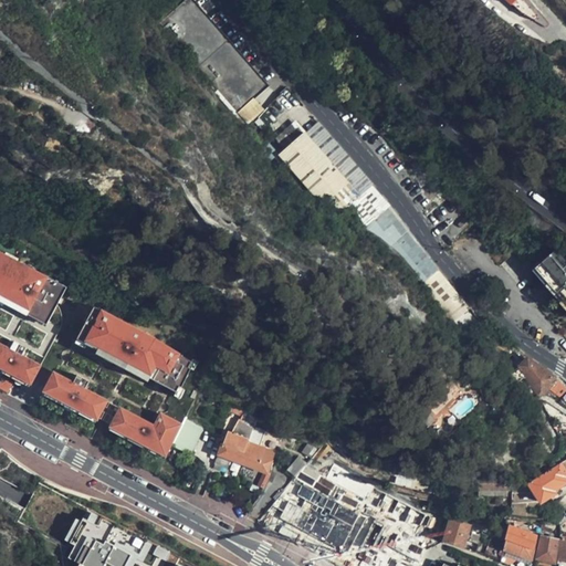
[(199,9),(191,0),(182,0),(158,21),(238,113),(268,86),(199,9)]
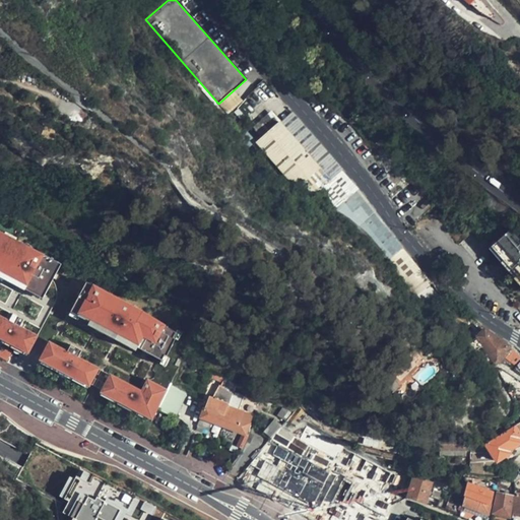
[(481,0),(466,0),(481,13),(483,13),(485,15),(491,19),(496,15),(481,0)]
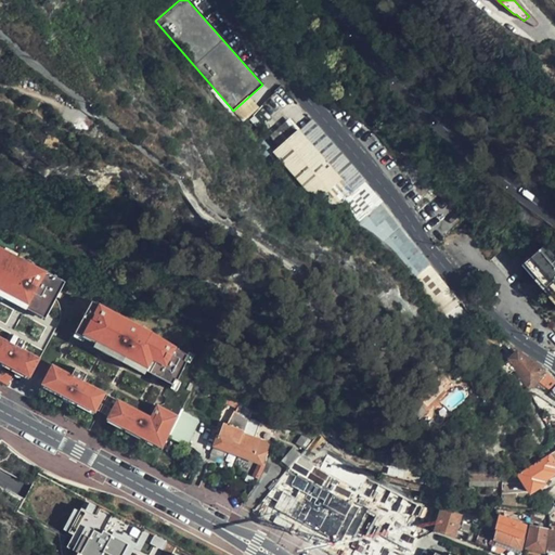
[(318,127),(312,120),(300,130),(352,190),(360,183),(363,180),(347,160),(323,133),(318,127)]
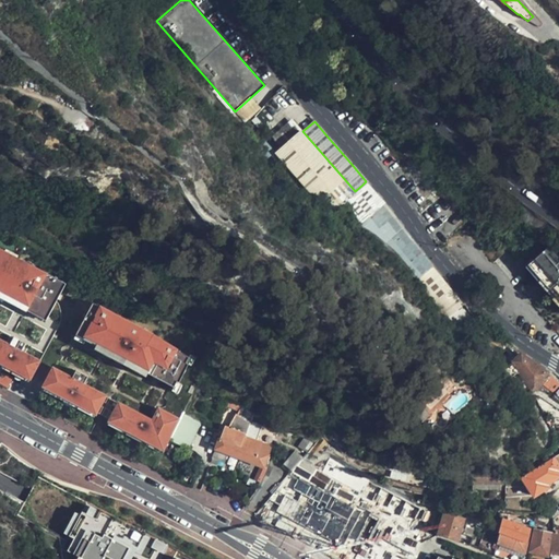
[(355,191),(302,131),(300,131),(276,153),(330,213),(341,204),(360,225),(381,205),(363,185),(355,191)]
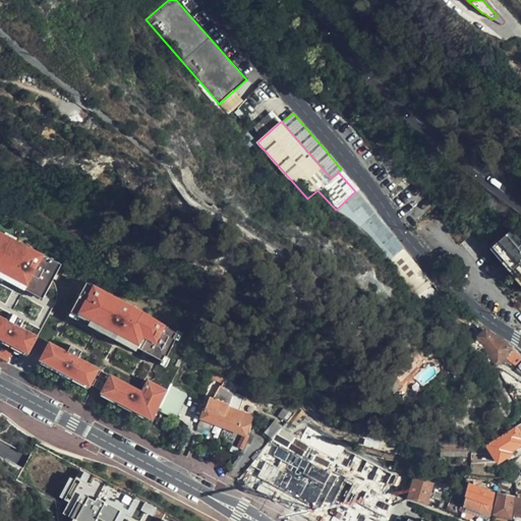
[(356,193),(337,211),(395,271),(411,257),(356,193)]
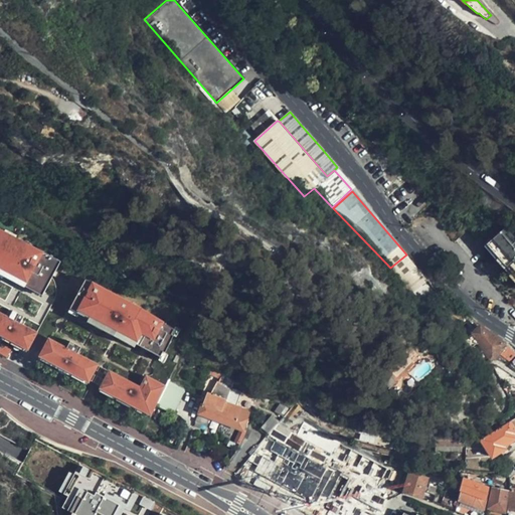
[(514,239),(503,226),(481,246),(514,283),(514,239)]
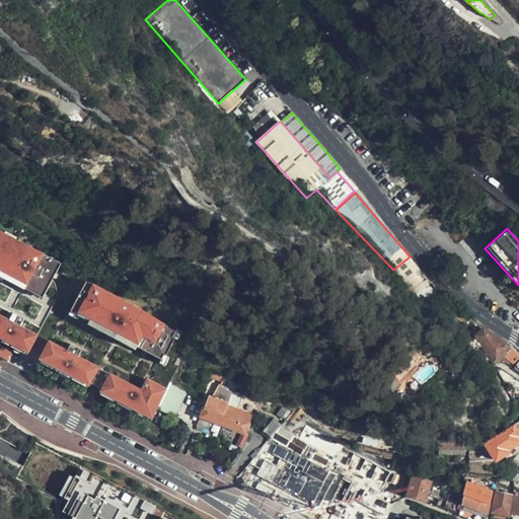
[(39,336),(56,302),(57,301),(58,295),(57,288),(54,282),(52,279),(60,263),(0,230),(0,336),(5,339),(4,341),(28,354),(39,336)]
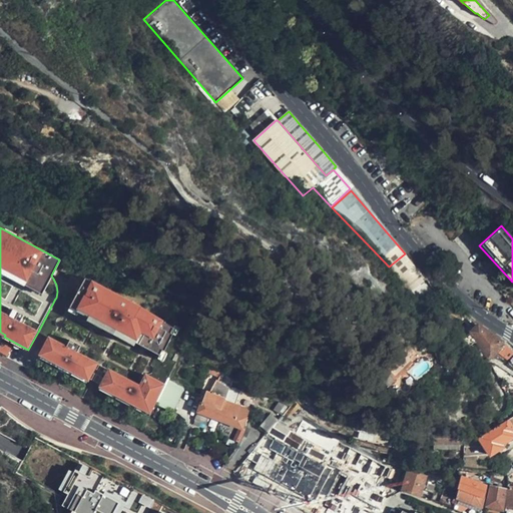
[(128,404),(151,414),(186,339),(138,307),(93,283),(87,294),(80,290),(71,307),(55,299),(38,332),(50,338),(40,355),(61,367),(62,365),(68,368),(67,370),(89,381),(89,380),(101,387),(100,388),(122,400),(123,398),(129,402),(128,404)]
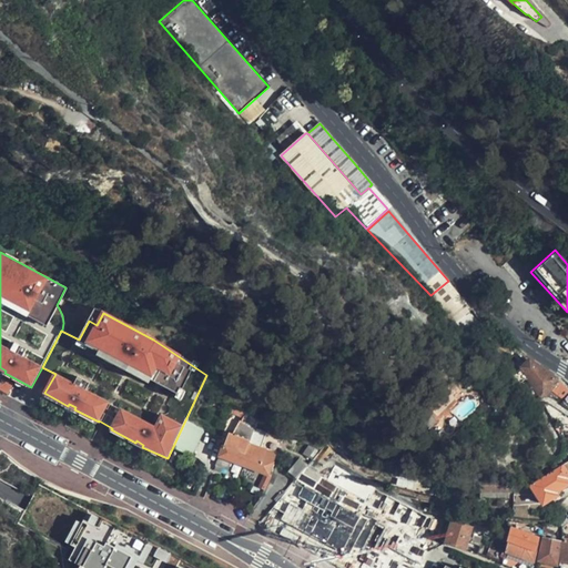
[(545,396),(557,382),(557,379),(554,377),(520,353),(515,359),(519,364),(538,396),(543,396),(545,396)]
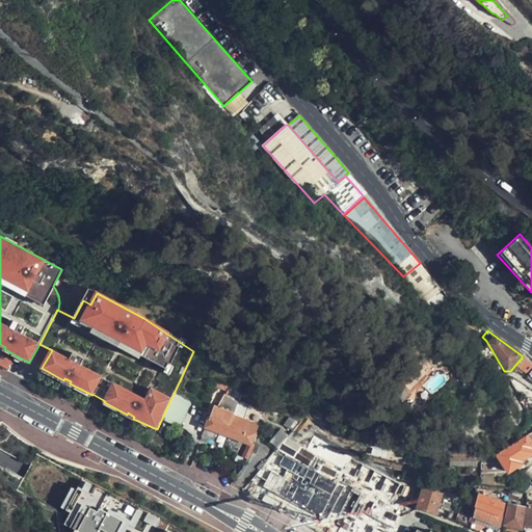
[(406,390),(424,373),(417,365),(399,381),(406,390)]
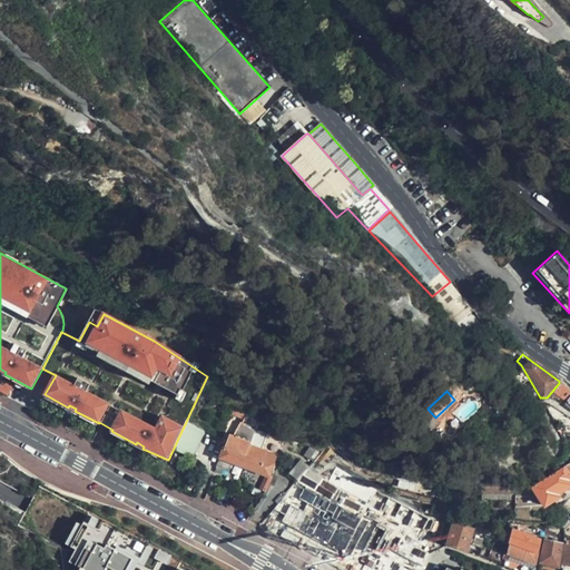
[(257,431),(263,422),(262,420),(249,413),(205,393),(189,421),(226,439),(237,443),(244,445),(242,451),(245,452),(254,432),(256,433),(257,431)]
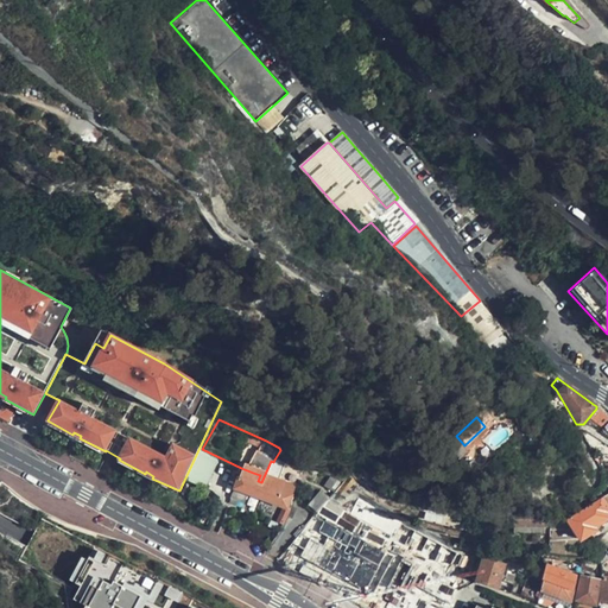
[(187,479),(204,486),(217,458),(201,451),(187,479)]
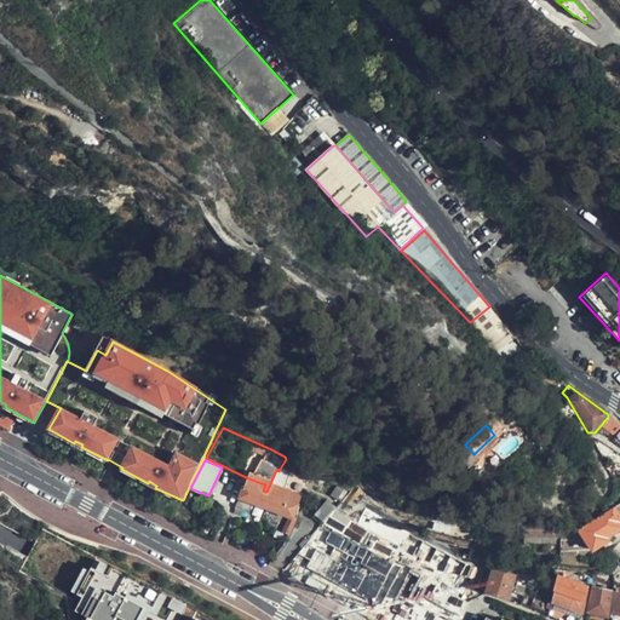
[(291,474),(280,469),(279,471),(276,470),(267,492),(263,491),(265,484),(258,482),(254,488),(244,483),(235,507),(240,509),(241,505),(248,509),(251,503),(299,522),(303,515),(296,512),(302,495),(285,489),(291,474)]
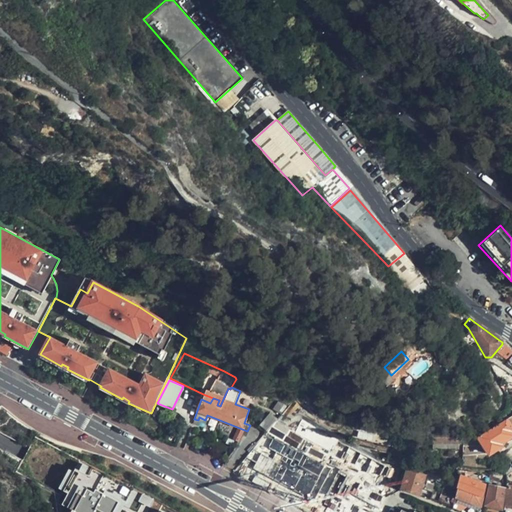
[(203,394),(201,399),(210,403),(213,398),(203,394)]
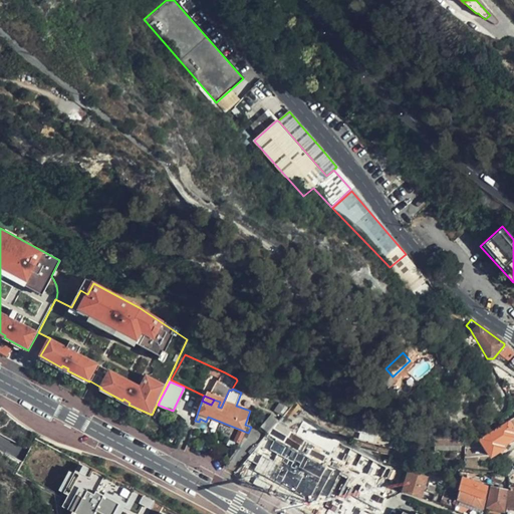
[(287,424),(280,418),(277,421),(265,434),(285,443),(286,430),(290,433),(292,431),(305,443),(313,434),(309,430),(317,419),(302,407),(287,424)]
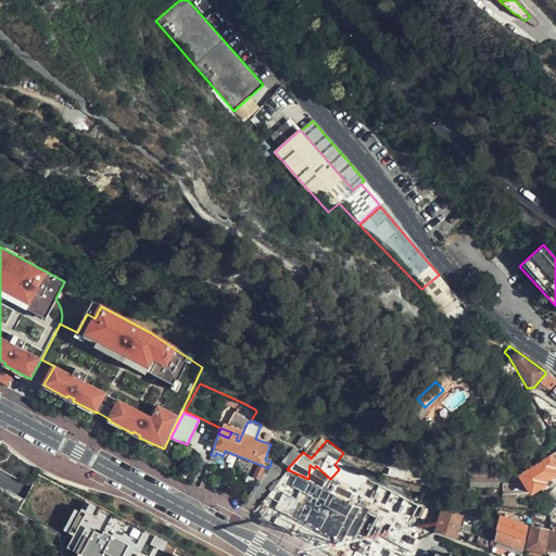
[(287,469),(300,455),(293,449),(280,463),(287,469)]
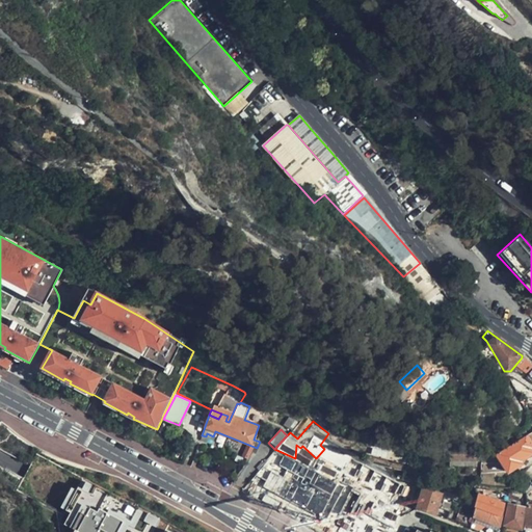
[(531,483),(531,482),(531,431),(526,435),(531,446),(531,459),(522,481),(526,489),(530,485),(530,484),(531,483)]
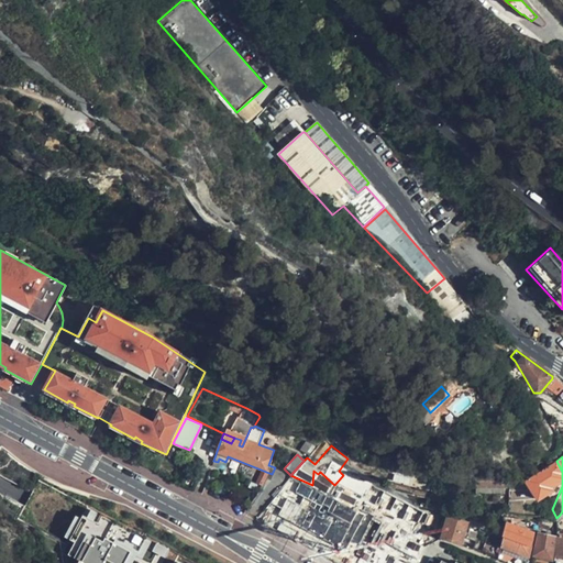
[(562,477),(554,462),(552,463),(525,479),(537,499),(551,490),(549,488),(562,477)]
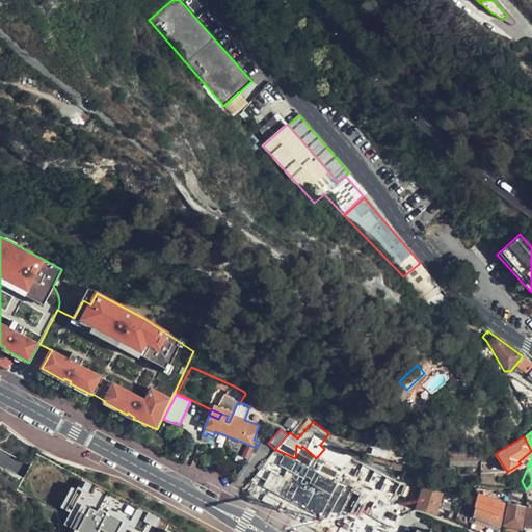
[(476,459),(476,450),(450,449),(450,459),(476,459)]
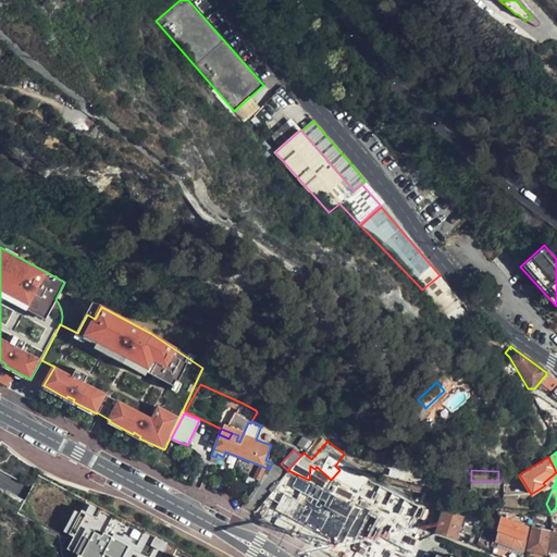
[(309,483),(287,471),(276,485),(286,491),(287,489),(300,495),(309,483)]
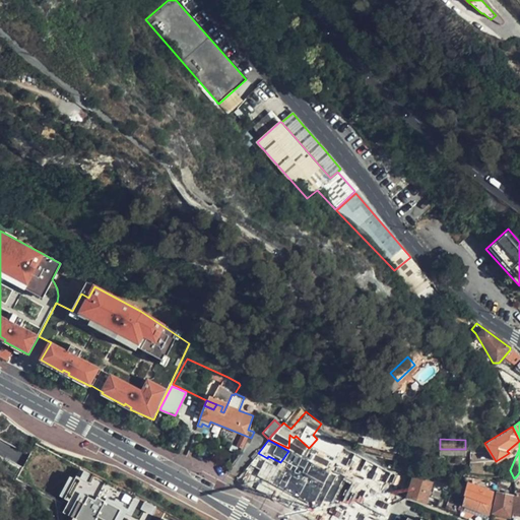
[(289,493),(282,505),(300,514),(309,498),(323,471),(308,464),(293,494),(289,493)]
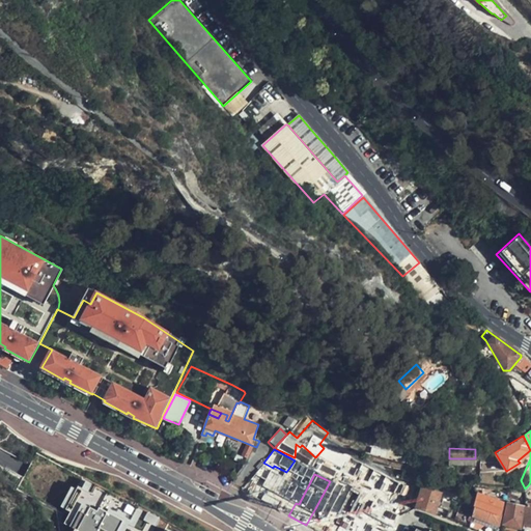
[(402,502),(404,503),(409,484),(391,480),(388,495),(379,494),(378,497),(402,502)]
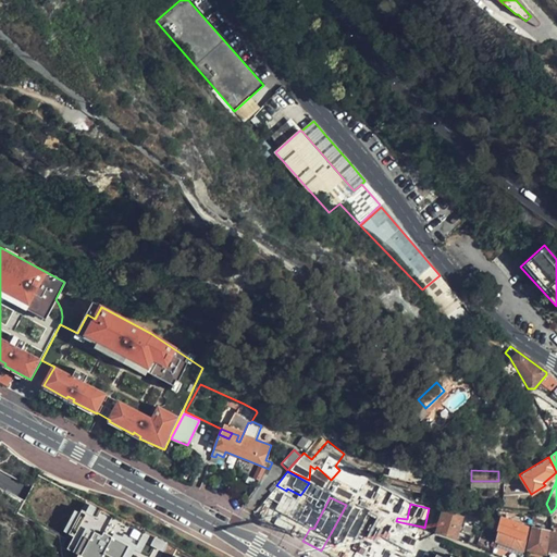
[(199,556),(84,506),(77,519),(67,531),(73,535),(69,547),(79,556),(78,556),(135,556),(137,554),(140,556),(199,556)]
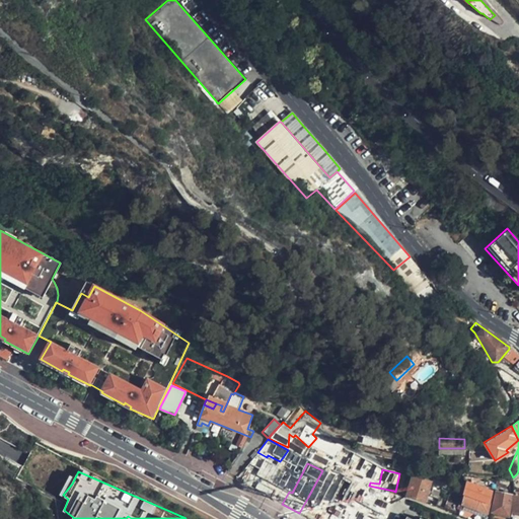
[(413,475),(405,496),(423,502),(429,483),(413,475)]
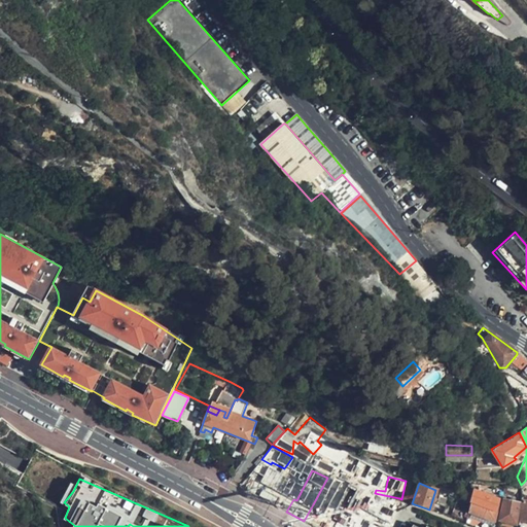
[(511,488),(504,486),(502,493),(508,495),(511,488)]
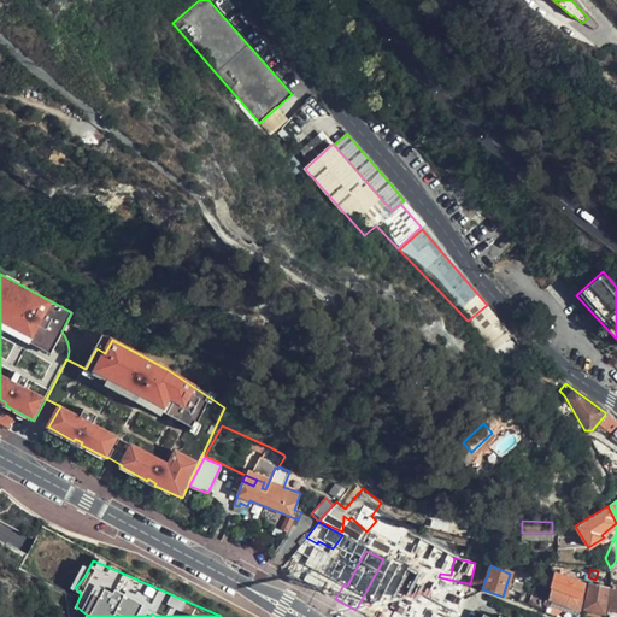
[(315,587),(335,599),(344,585),(323,573),(315,587)]
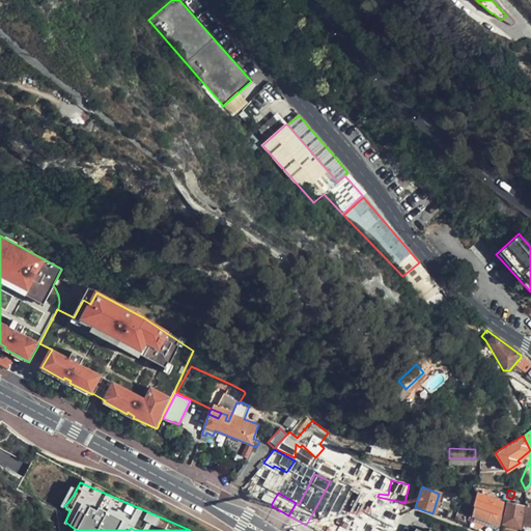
[(476,495),(474,502),(470,514),(471,514),(496,525),(503,503),(476,495)]
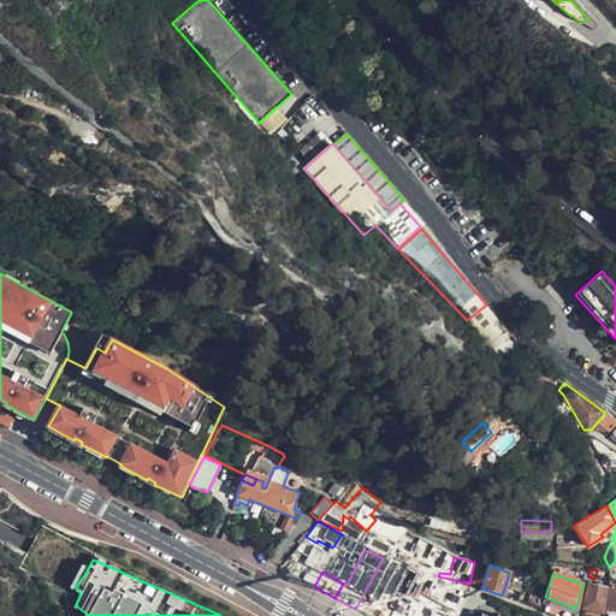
[(442,615),(444,606),(457,610),(463,597),(473,592),(474,585),(469,584),(467,582),(466,586),(418,575),(408,612),(424,615),(442,615)]
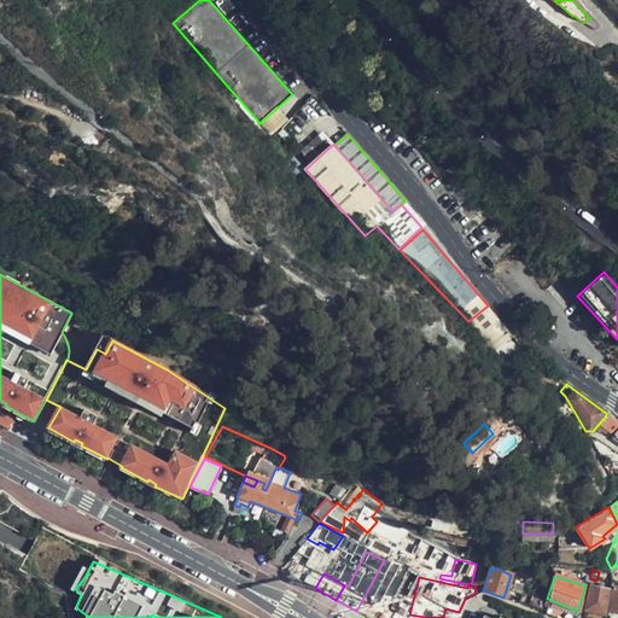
[(604,614),(608,589),(590,586),(584,608),(604,614)]
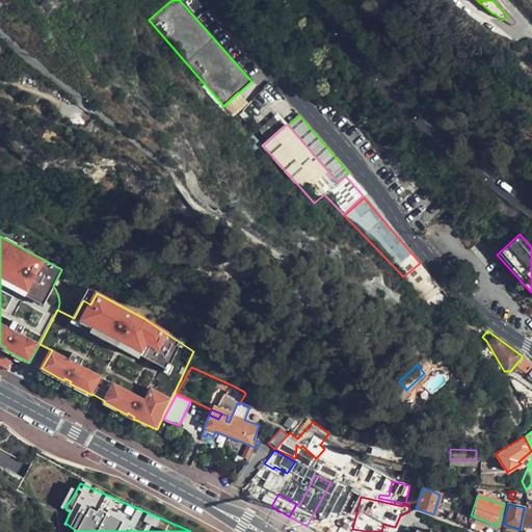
[(531,504),(527,504),(523,526),(531,527),(531,504)]
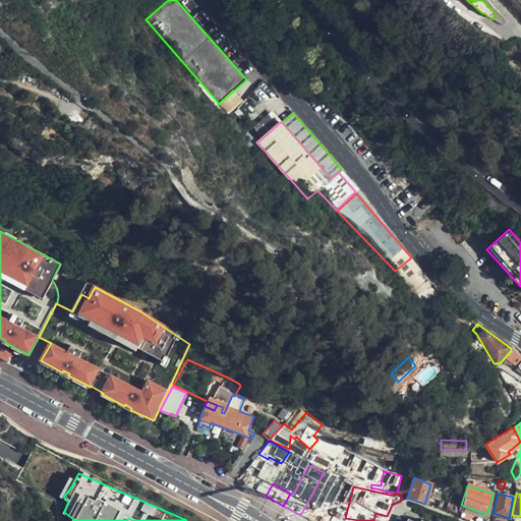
[(309,499),(300,515),(311,520),(317,520),(326,507),(309,499)]
